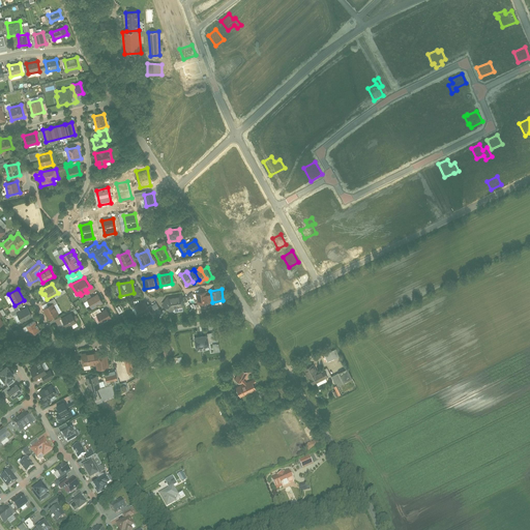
[(207,303),(206,292),(193,294),(194,299),(197,298),(198,304),(207,303)]
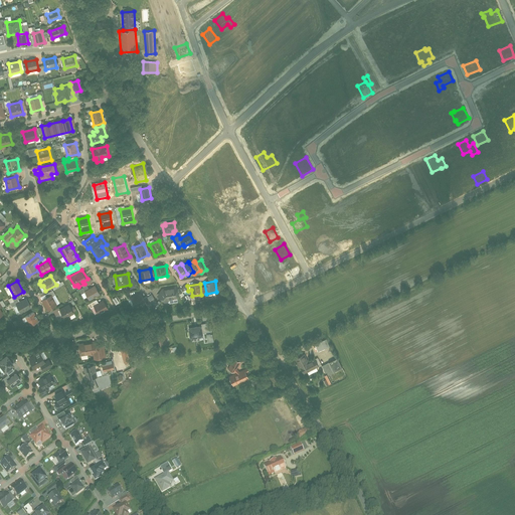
[(101,294),(96,285),(86,291),(91,300),(101,294)]
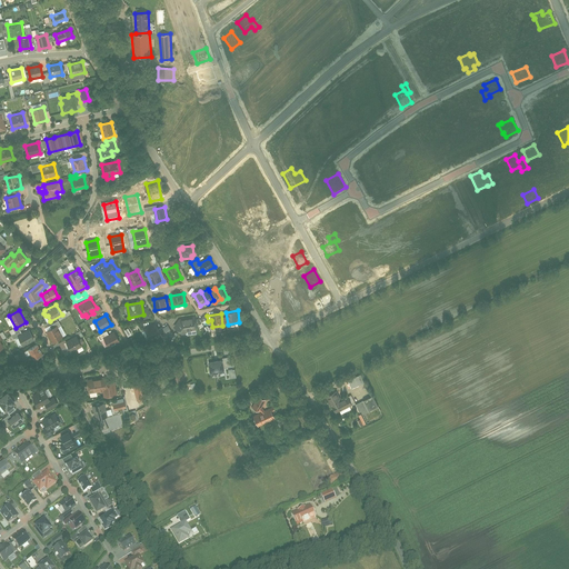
[(196,317),(180,319),(175,328),(182,333),(183,331),(198,329),(196,317)]
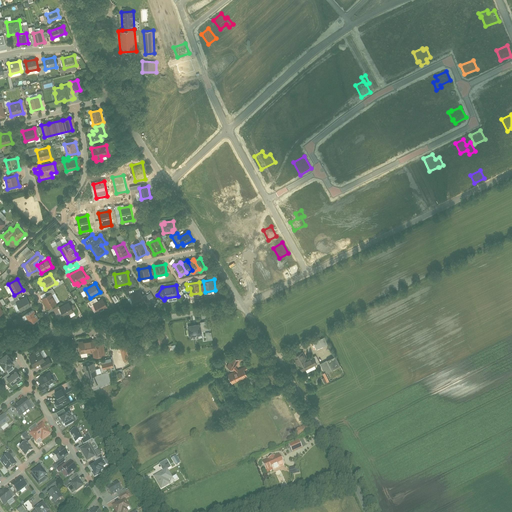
[(145,300),(140,291),(130,297),(135,306),(145,300)]
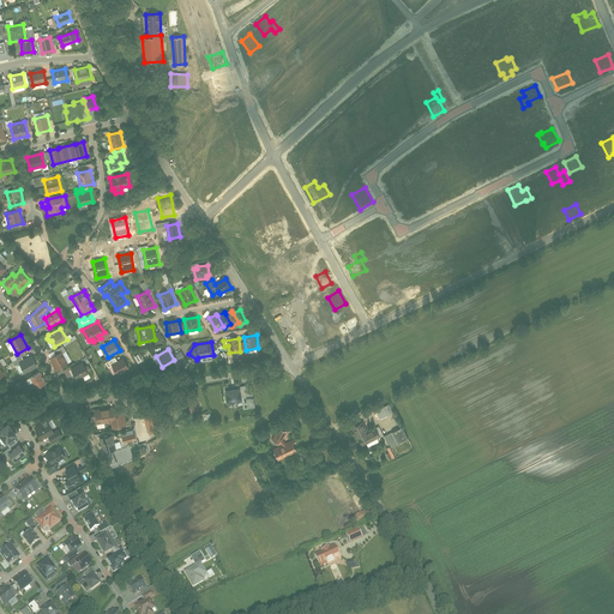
[(50,359),(58,371),(68,363),(61,351),(50,359)]
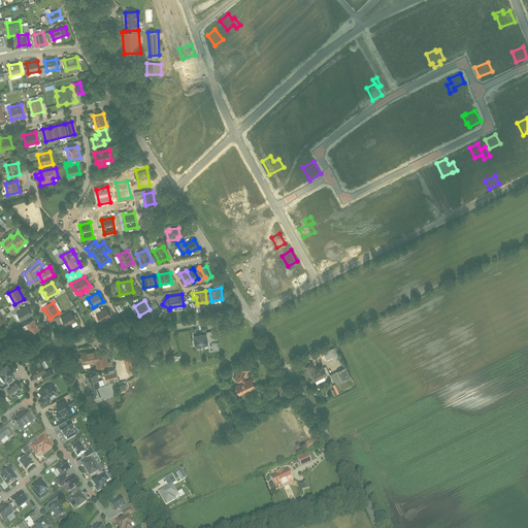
[(32,316),(27,306),(18,311),(23,321),(32,316)]
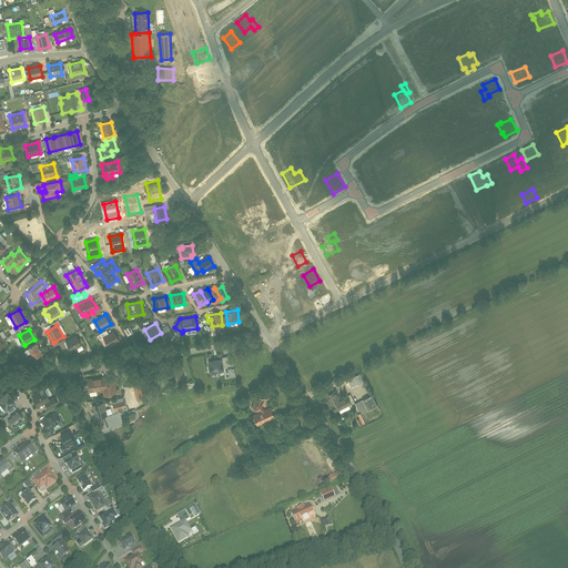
[(120,341),(114,331),(103,337),(109,347),(120,341)]
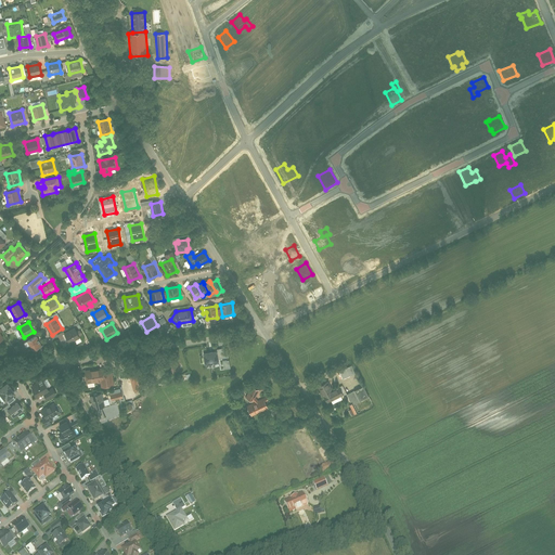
[(80,338),(75,327),(64,334),(69,344),(80,338)]
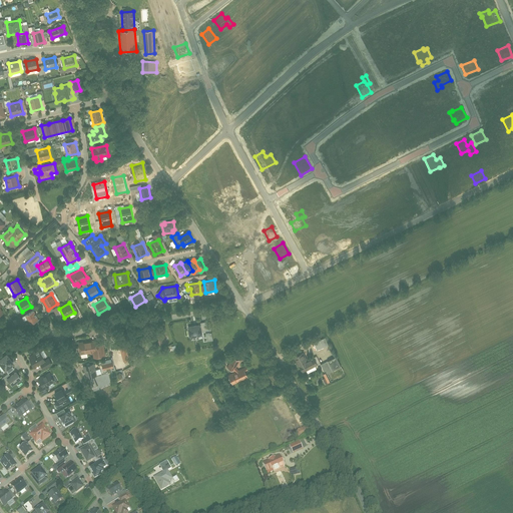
[(39,320),(34,311),(26,316),(31,325),(39,320)]
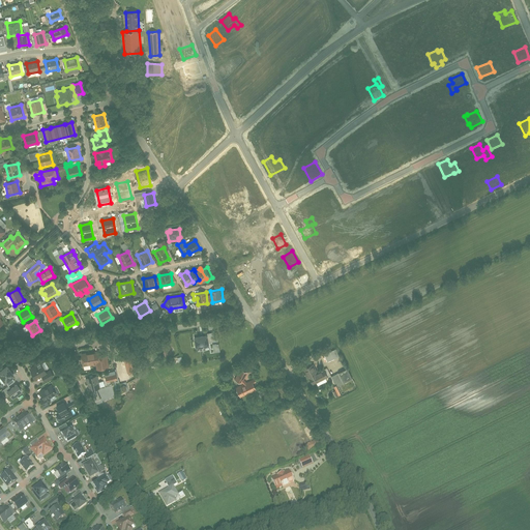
[(210,347),(208,334),(195,336),(196,343),(197,348),(210,347)]
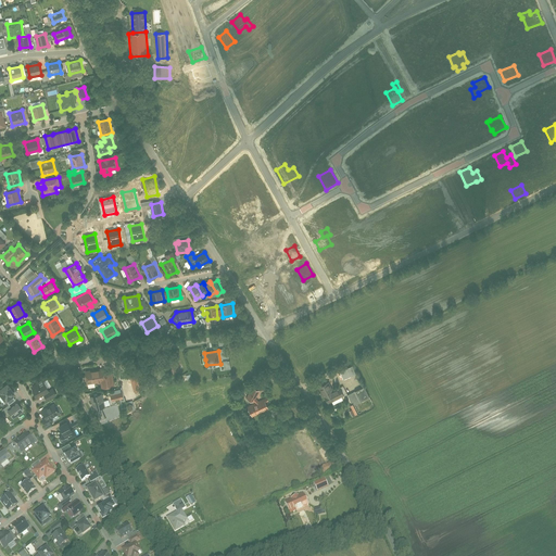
[(176,376),(171,359),(155,364),(161,380),(176,376)]
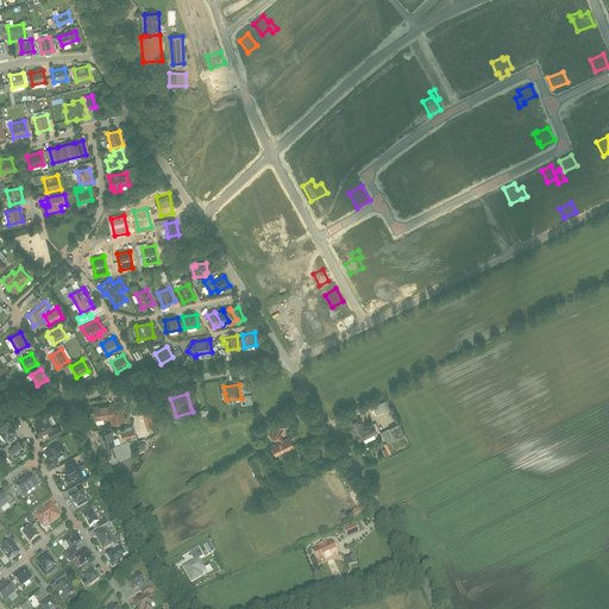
[(387,401),(372,408),(376,416),(390,410),(387,401)]
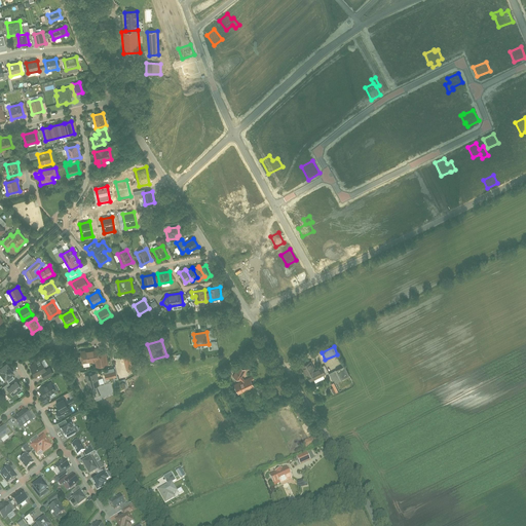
[(98,367),(108,366),(106,352),(100,353),(99,348),(80,351),(82,363),(97,361),(98,367)]
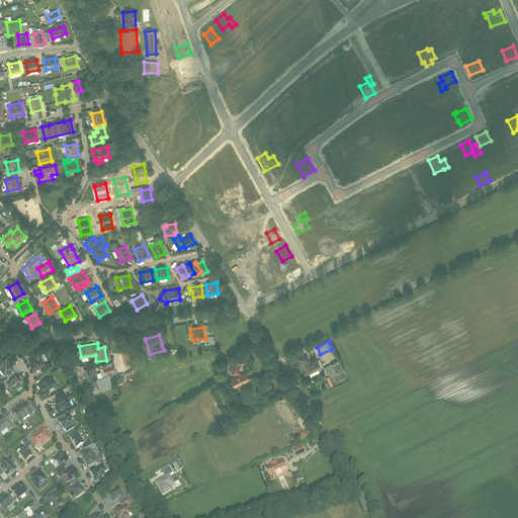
[(127,350),(121,352),(125,364),(132,362),(127,350)]
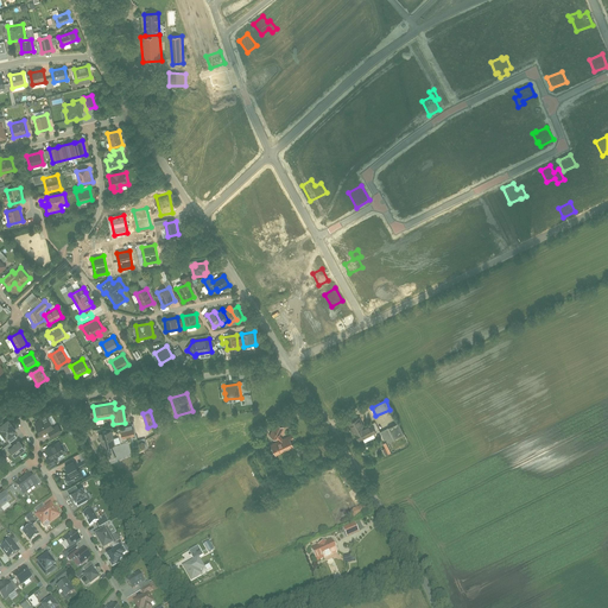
[(33,424),(40,436),(55,429),(49,417),(33,424)]
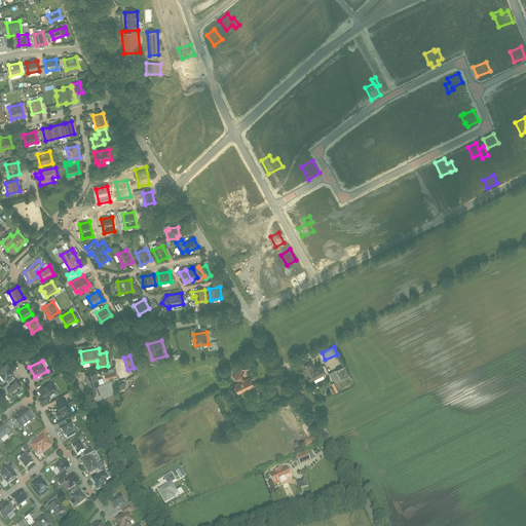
[(0,367),(0,372),(5,380),(15,373),(8,362),(0,367)]
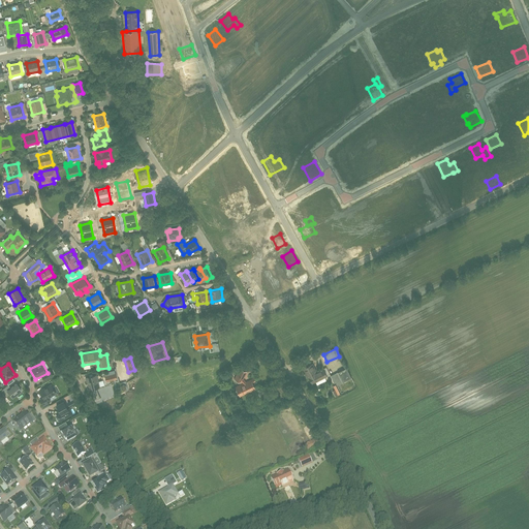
[(311,364),(303,369),(311,384),(328,375),(324,368),(316,372),(311,364)]
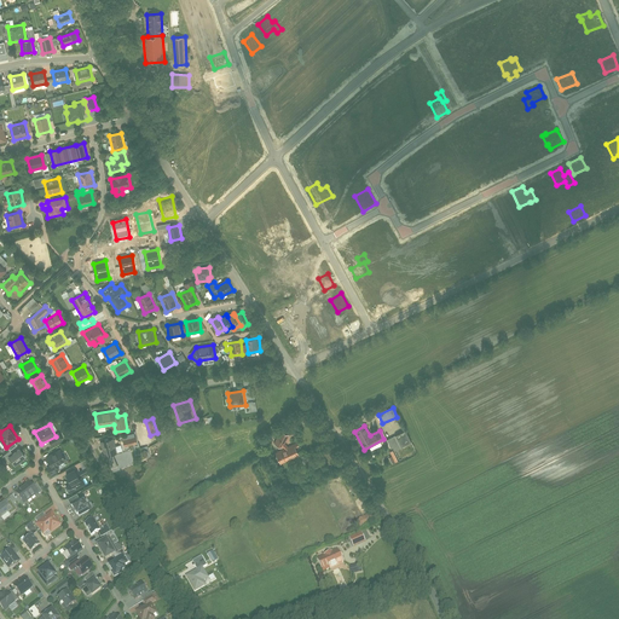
[(284,447),(290,435),(281,431),(275,443),(284,447)]
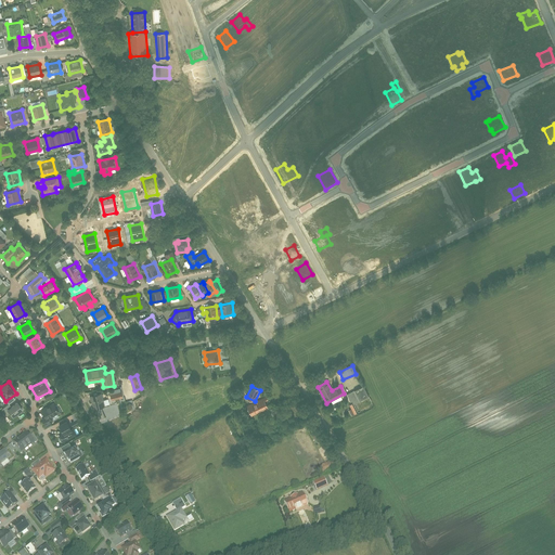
[(364,386),(347,395),(352,405),(370,397),(364,386)]
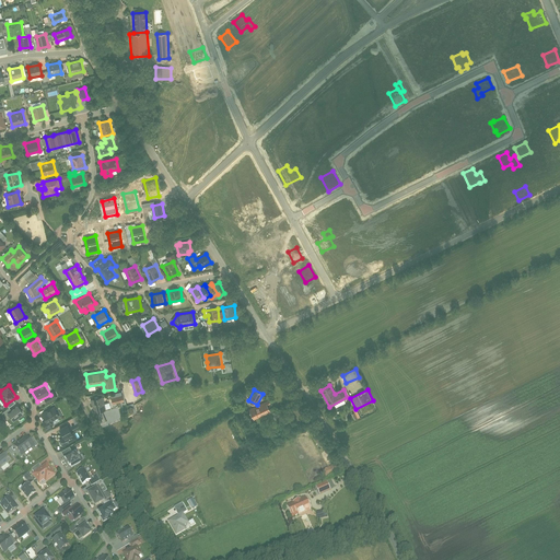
[(124,395),(112,398),(113,405),(126,401),(124,395)]
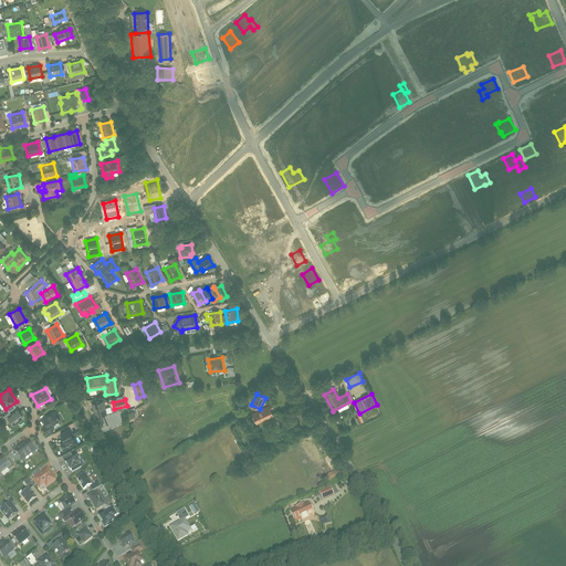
[(104,400),(93,404),(96,417),(107,415),(104,400)]
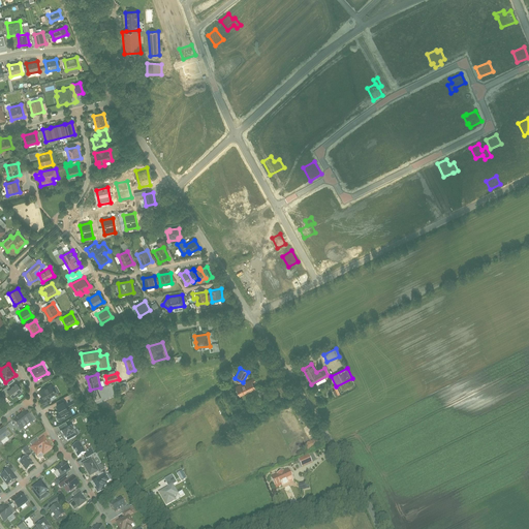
[(252,378),(235,386),(239,395),(256,387),(252,378)]
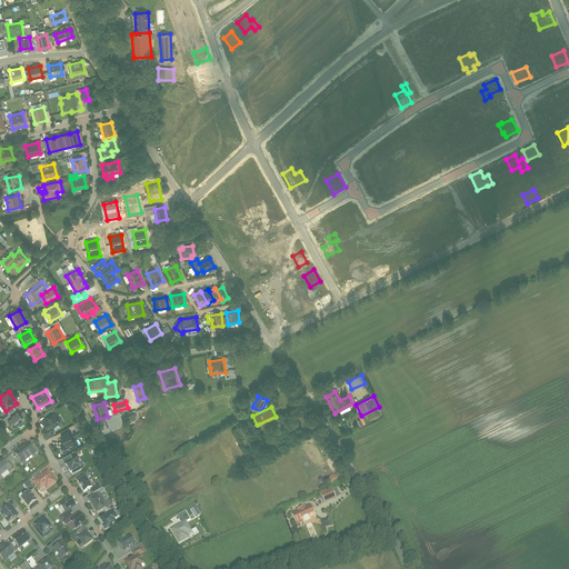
[(26,421),(19,412),(8,420),(15,429),(26,421)]
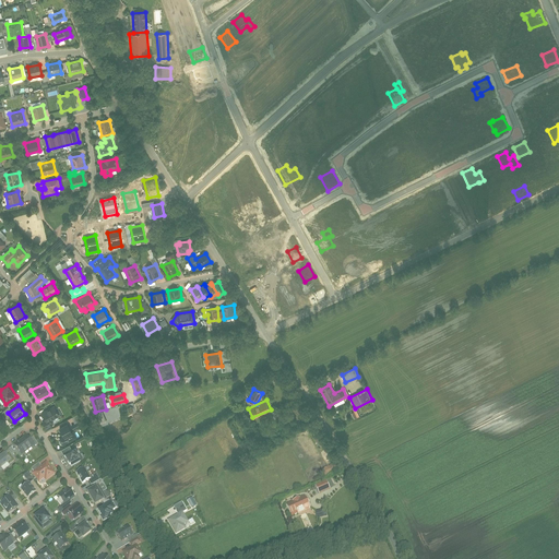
[(55,406),(42,413),(46,421),(59,415),(55,406)]
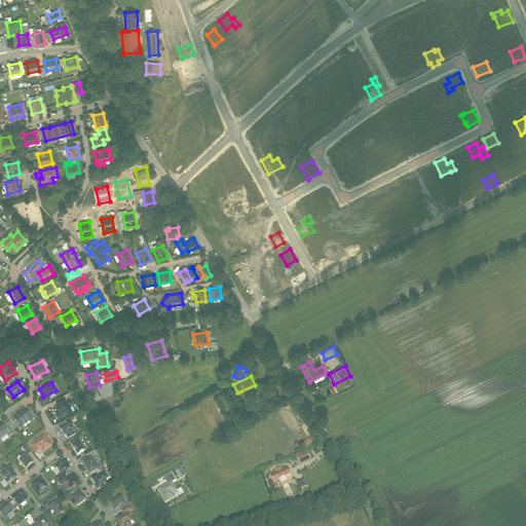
[(95,399),(101,397),(97,387),(91,389),(95,399)]
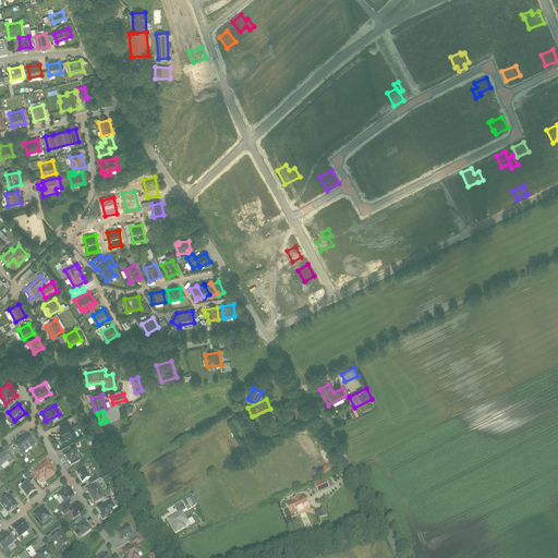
[(59,438),(63,445),(80,436),(75,429),(72,431),(68,423),(59,427),(62,433),(64,436),(59,438)]
